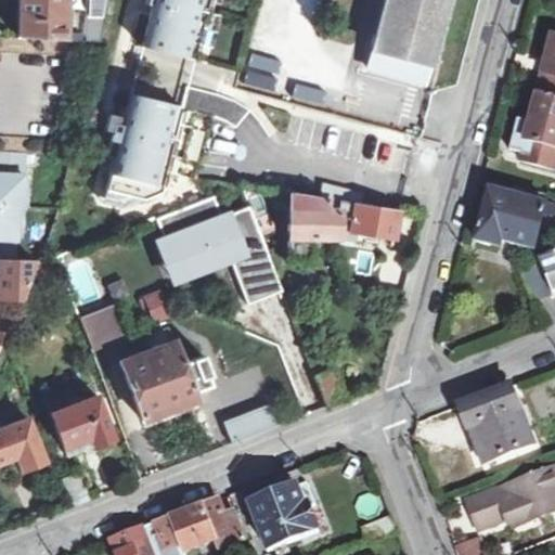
[(99,40),(106,0),(18,0),(18,37),(80,39),(99,40)]
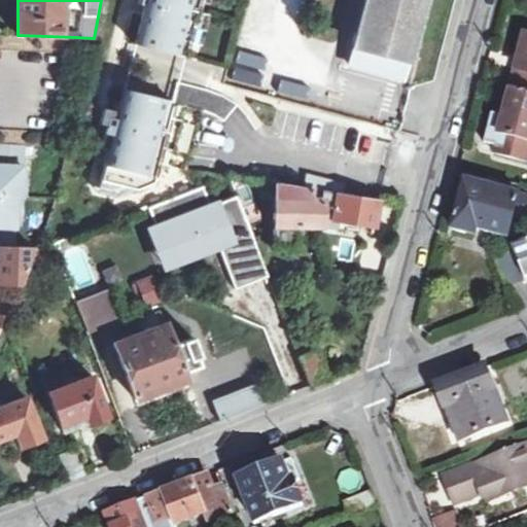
[(178,0),(135,0),(125,39),(166,50),(178,0)]
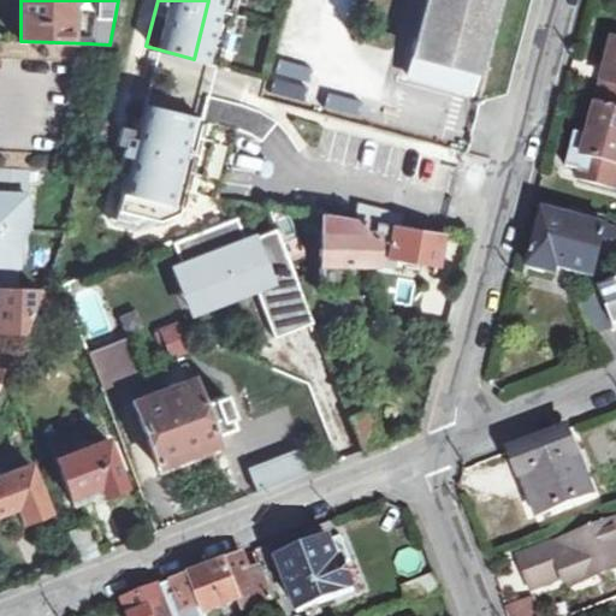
[(471,92),(495,0),(427,0),(408,75),(471,92)]
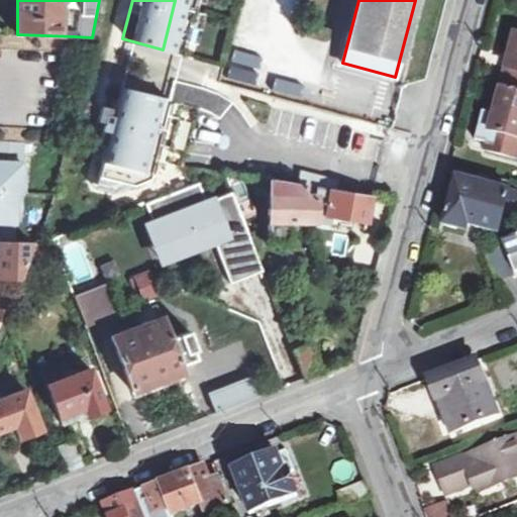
[(75,36),(17,34),(0,33),(0,141),(49,144),(75,36)]
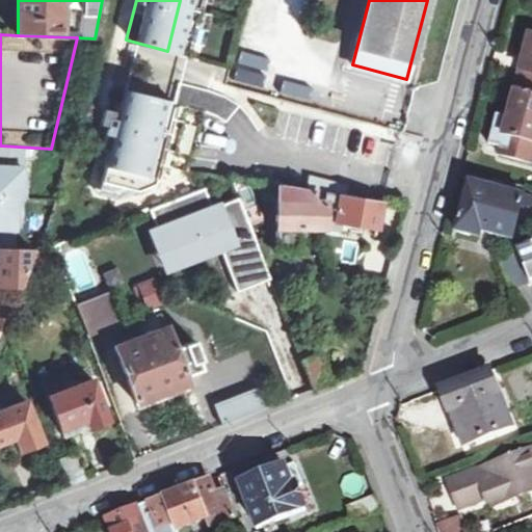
[(531,35),(525,57),(530,57),(526,73),(522,72),(516,91),(531,95),(531,35)]
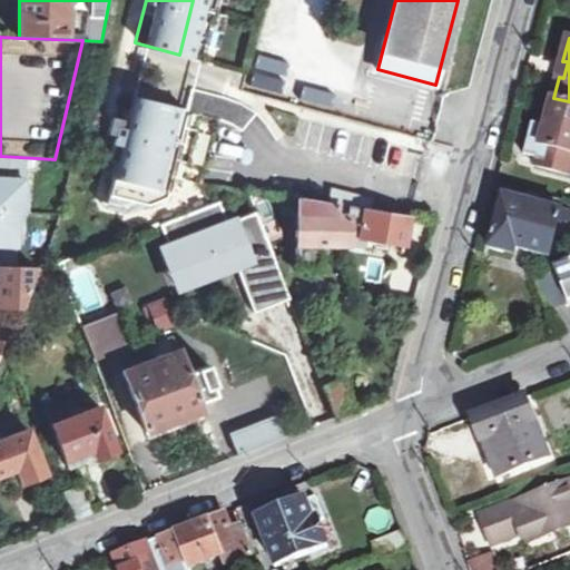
[(166,107),(121,95),(100,175),(145,187),(166,107)]
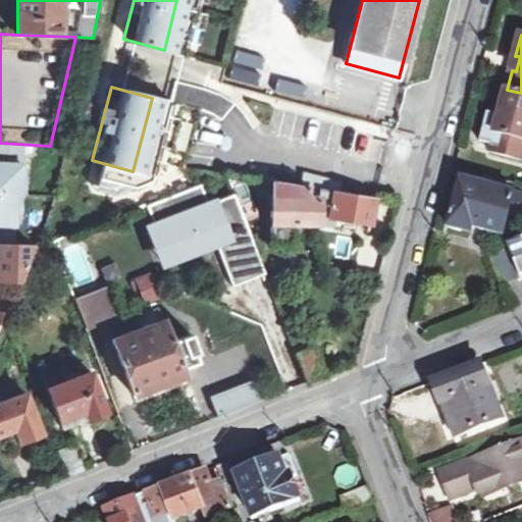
[(496,133),(489,150),(521,158),(521,93),(507,90),(496,133)]
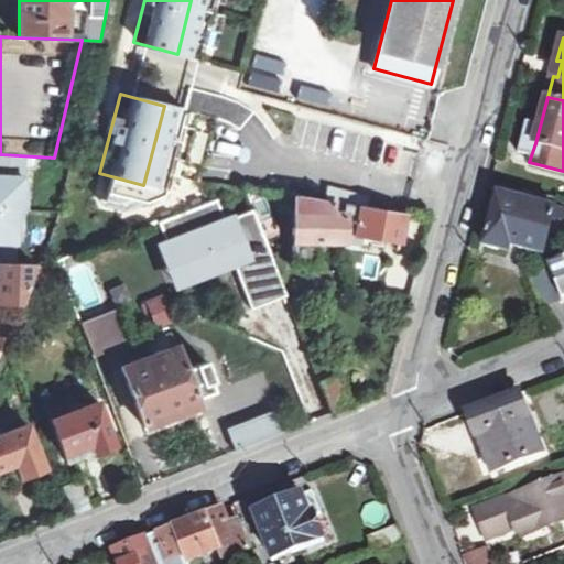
[(0,174),(0,240),(18,240),(18,209),(23,209),(24,175),(0,174)]
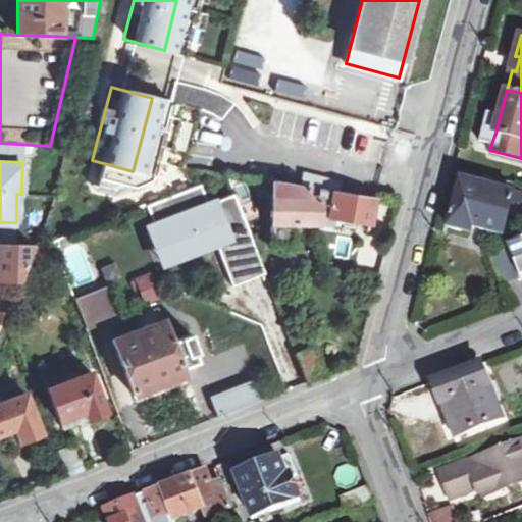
[(472,235),(473,227),(504,236),(510,213),(521,216),(521,195),(462,179),(449,228),(472,235)]
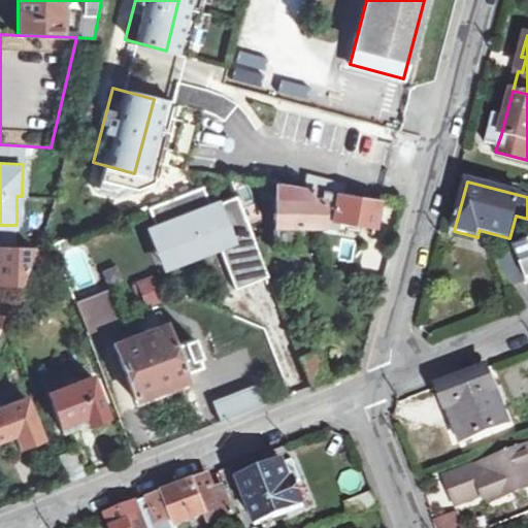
[(276,184),(275,248),(297,248),(297,226),(322,227),(321,191),(276,184)]
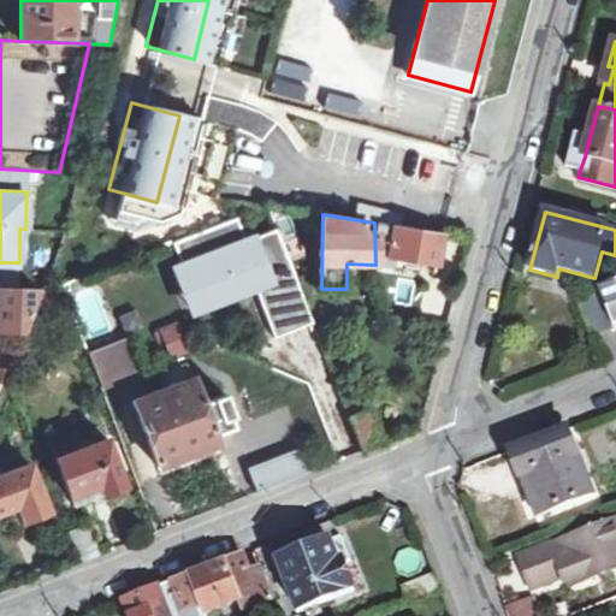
[(237,217),(173,242),(182,266),(175,268),(190,308),(254,283),(276,337),(313,323),(277,230),(247,241),(237,217)]
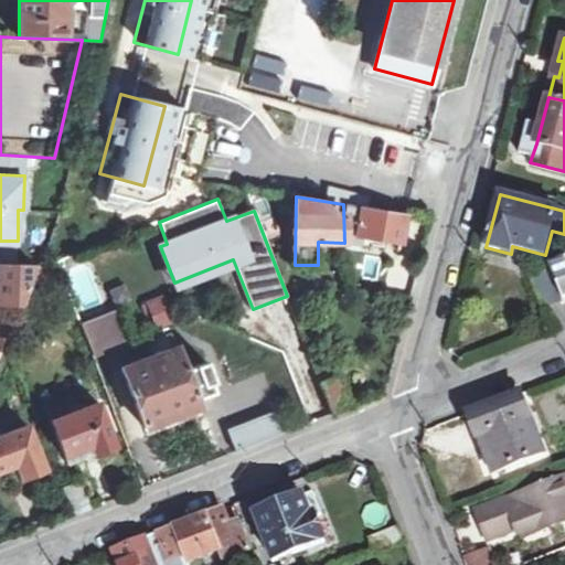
[(344,243),(370,245),(371,236),(400,241),(403,213),(343,204),(344,243)]
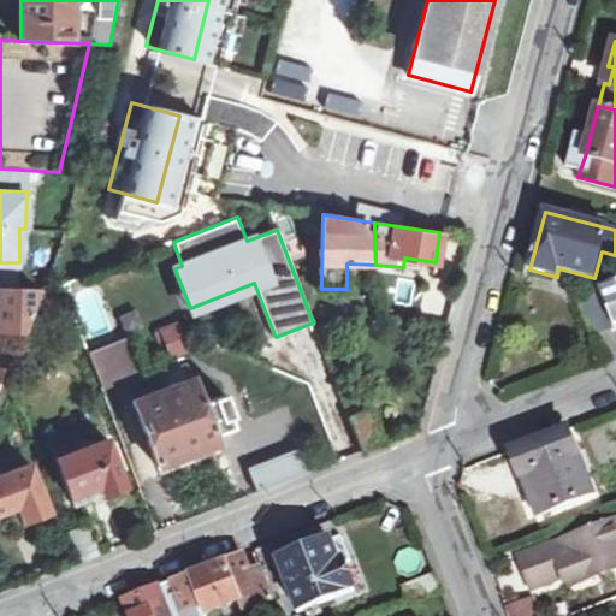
[(567,278),(566,282),(591,289),(594,278),(558,268),(557,277),(567,278)]
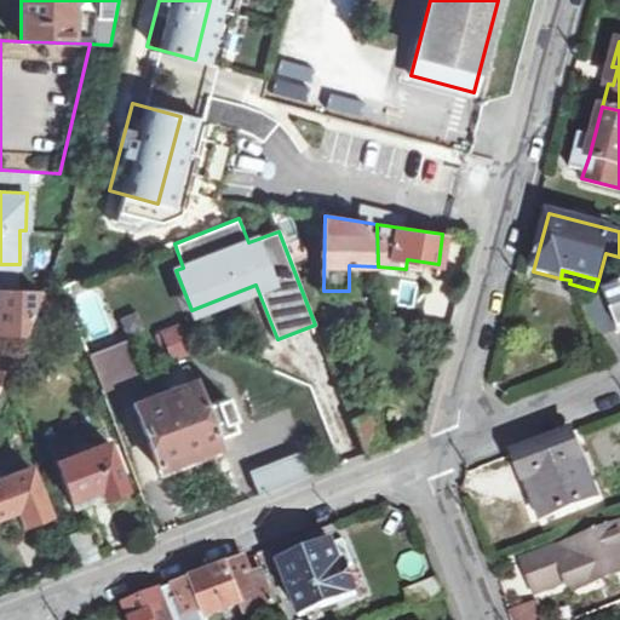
[(619,271),(615,274),(619,283),(619,285),(604,292),(619,331),(619,329),(619,271)]
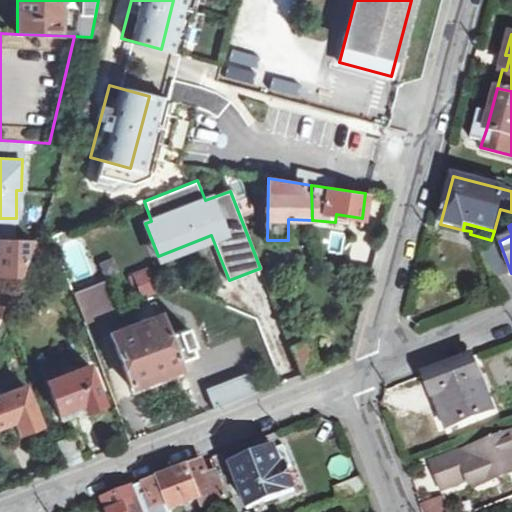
[(36,242),(35,242),(29,260),(56,249),(51,236),(36,242)]
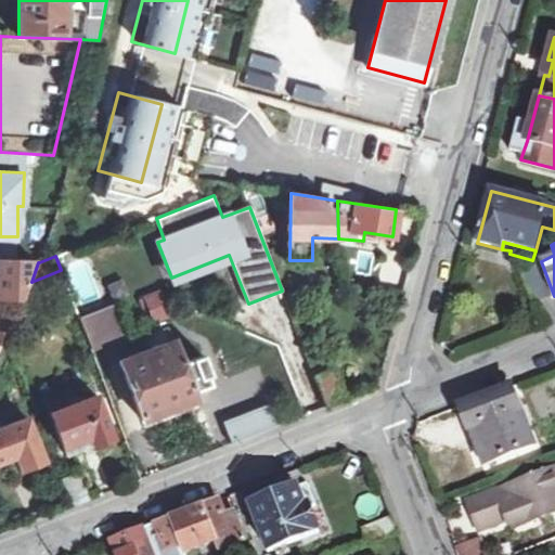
[(33,261),(0,258),(0,297),(18,297),(33,261)]
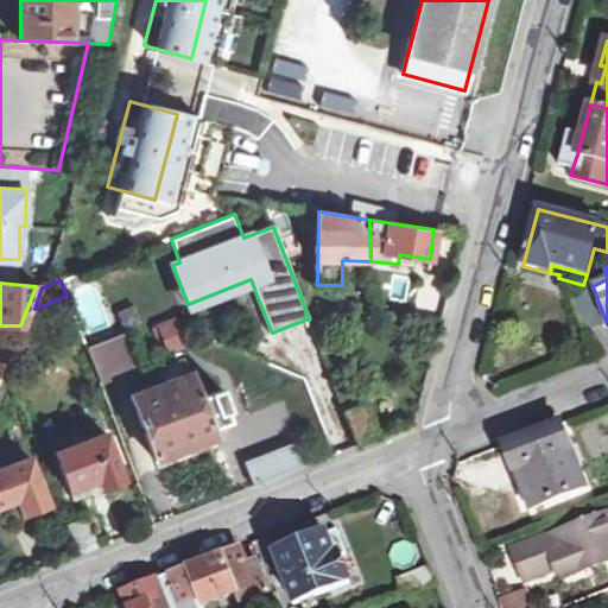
[(593,286),(570,295),(586,333),(589,331),(590,330),(603,325),(607,324),(593,286)]
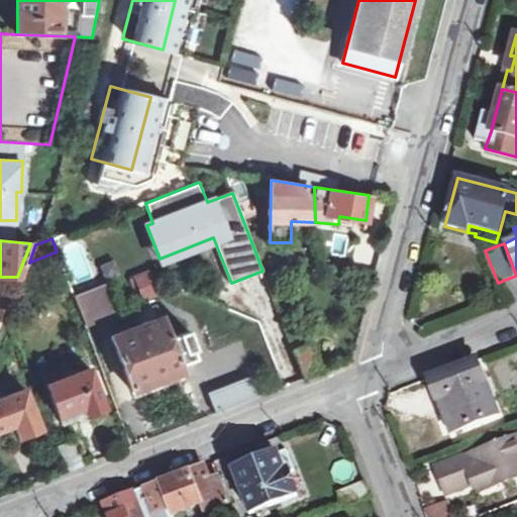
[(101,264),(105,280),(120,276),(115,260),(101,264)]
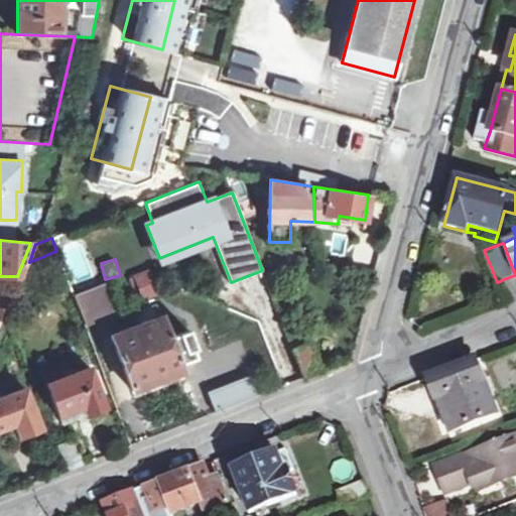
[(149,271),(133,275),(139,300),(156,295),(149,271)]
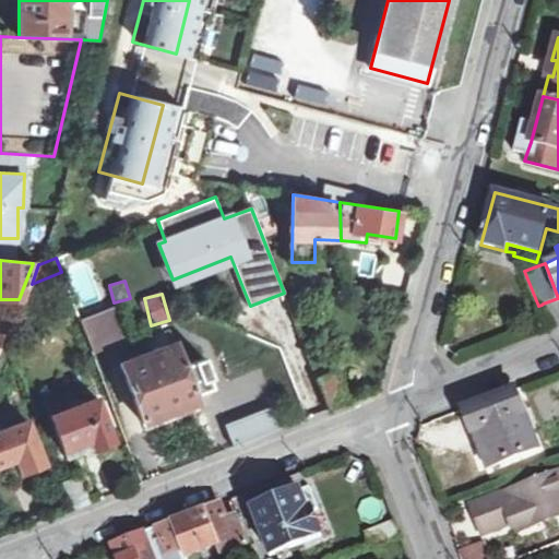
[(80,321),(93,353),(129,339),(116,307),(80,321)]
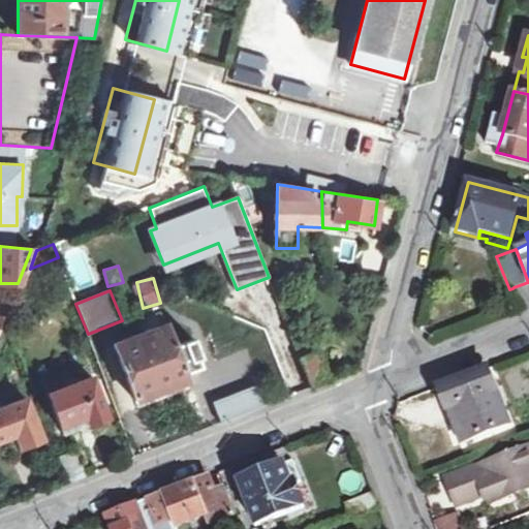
[(116,345),(136,400),(187,381),(185,376),(205,369),(193,339),(174,346),(160,312),(146,318),(151,332),(116,345)]
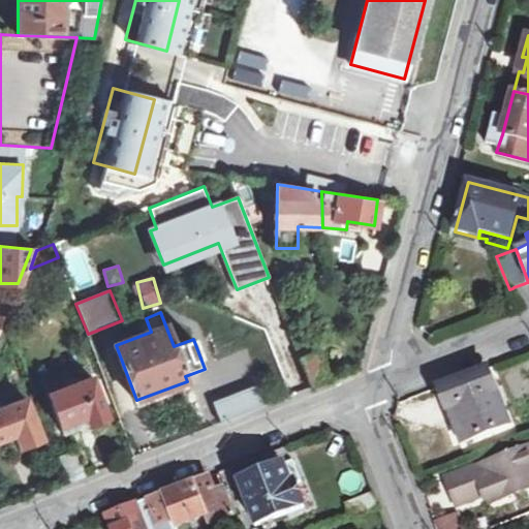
[(301,359),(312,387),(329,381),(317,352),(301,359)]
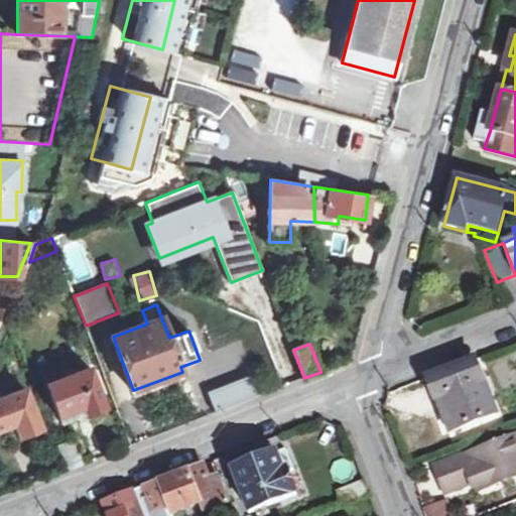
[(476,360),(427,379),(436,400),(442,398),(456,430),(497,414),(476,360)]
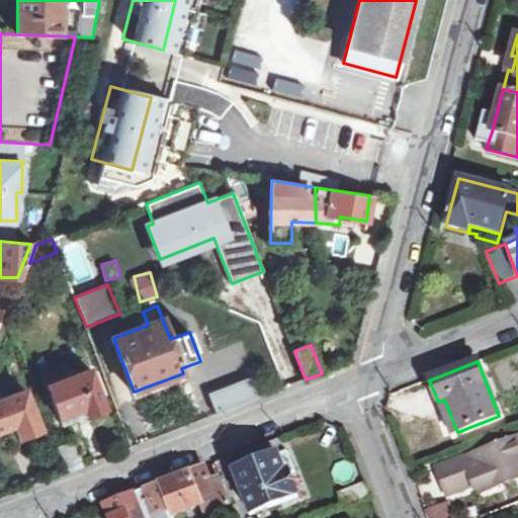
[(48,384),(60,417),(83,408),(86,415),(105,409),(90,367),(48,384)]
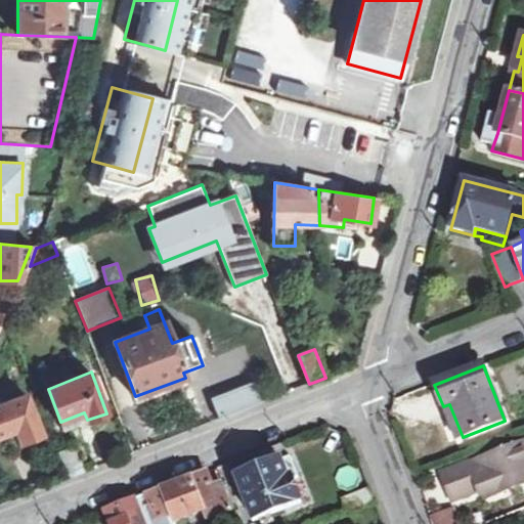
[(212,400),(219,419),(260,402),(254,385),(212,400)]
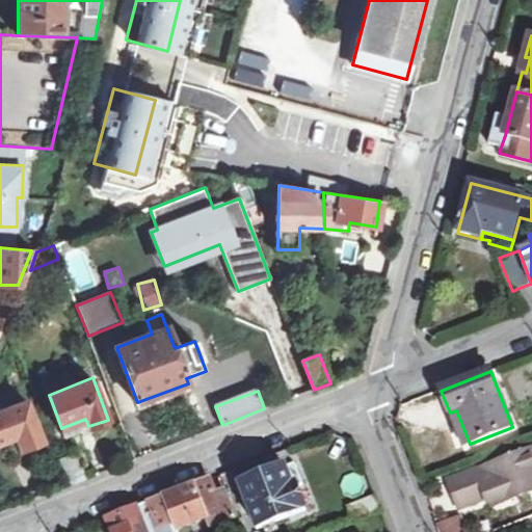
[(37,444),(41,442),(26,400),(0,410),(0,453),(10,449),(19,447),(20,451),(37,444)]
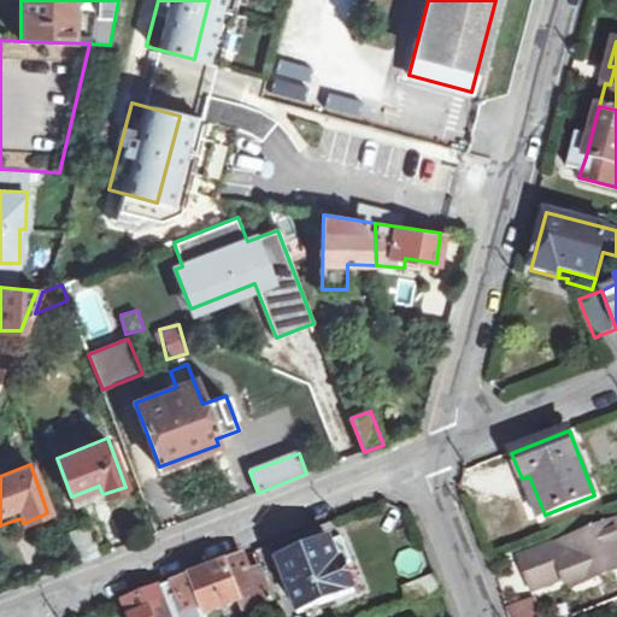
[(80,563),(99,556),(84,517),(64,524),(80,563)]
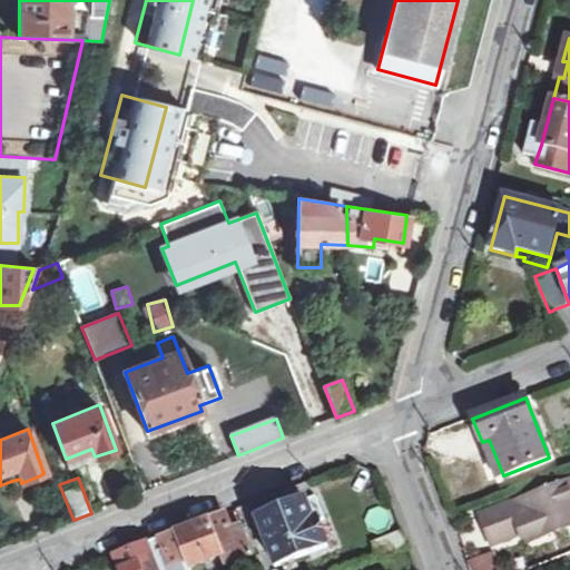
[(569,500),(563,485),(481,518),(492,547),(530,532),(534,541),(569,528),(569,500)]
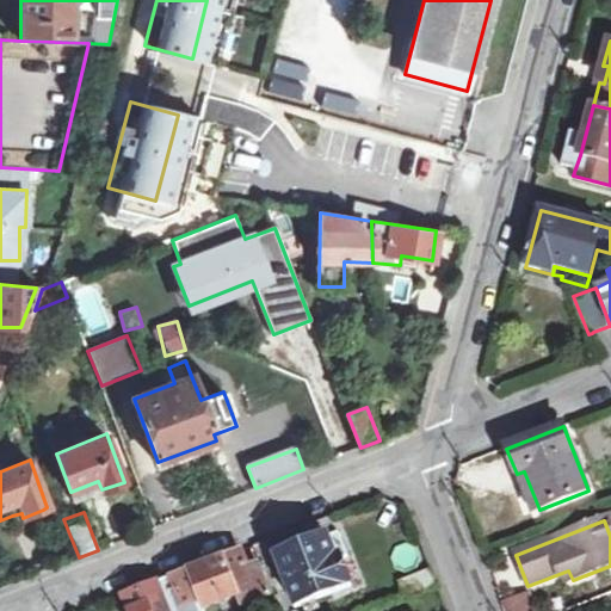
[(297,609),(351,585),(340,557),(347,554),(339,532),(302,547),(298,538),(276,547),(279,556),(277,556),(297,609)]
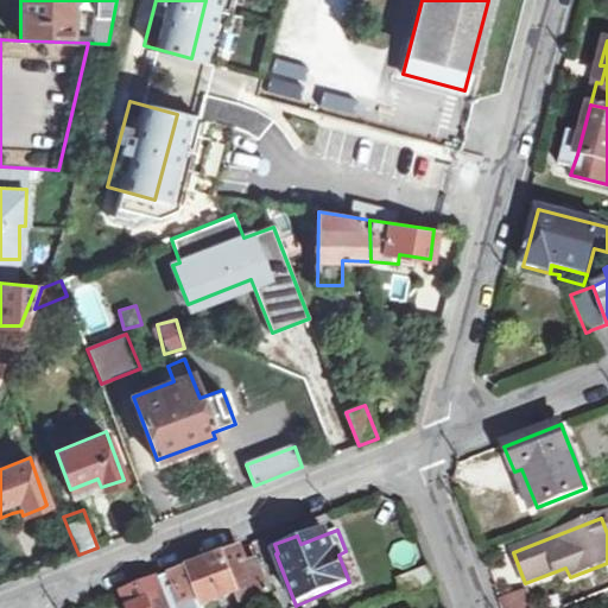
[(217,599),(234,593),(238,603),(271,590),(265,577),(259,559),(247,564),(241,549),(204,563),(217,599)]
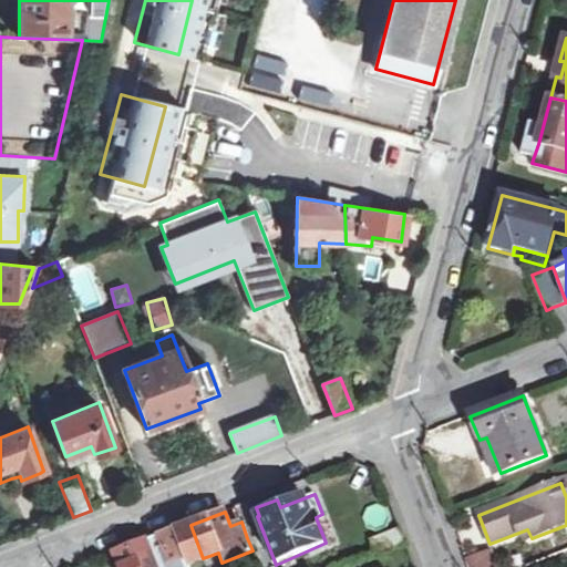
[(207,566),(203,558),(191,525),(158,537),(150,540),(158,566),(207,566)]
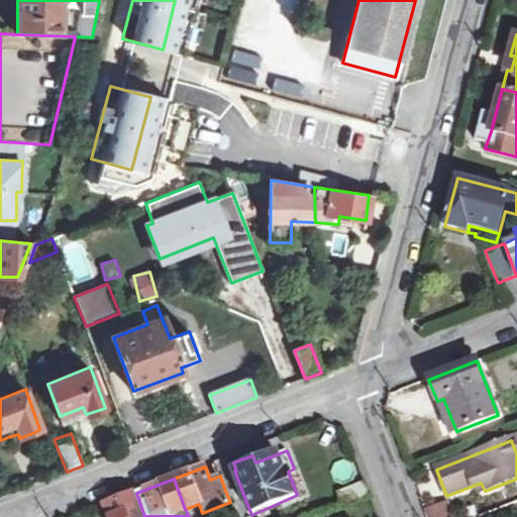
[(106,504),(110,516),(144,516),(136,493),(106,504)]
